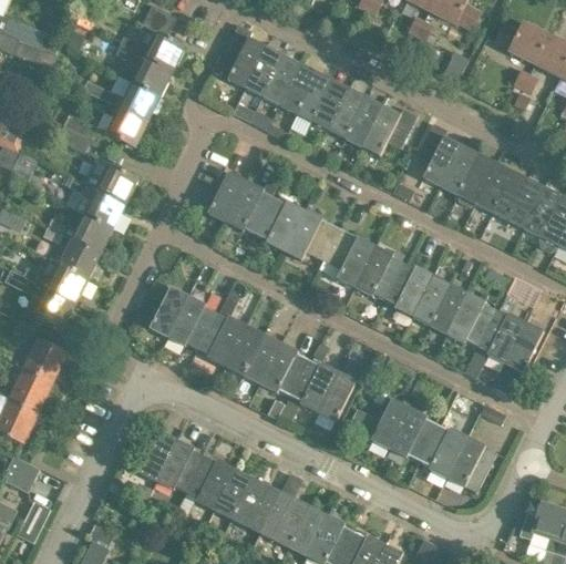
[(0,16),(7,0),(0,0),(0,31),(18,39),(18,40),(38,48),(44,33),(0,16)]
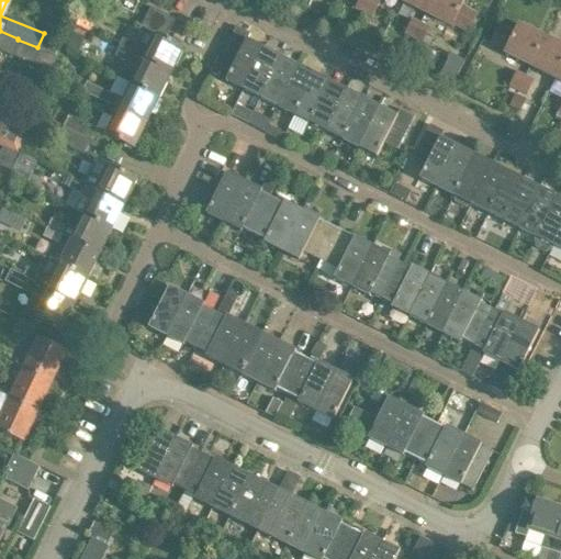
[(357,0),(354,7),(362,11),(368,0),(357,0)]
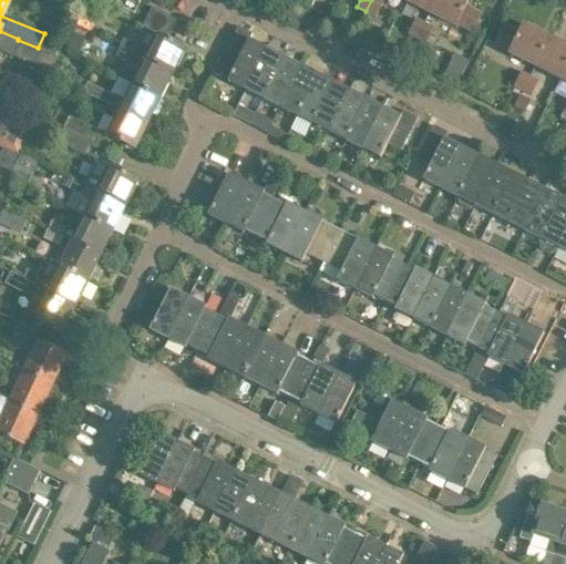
[(371,0),(366,11),(374,14),(382,1),(380,0),(371,0)]
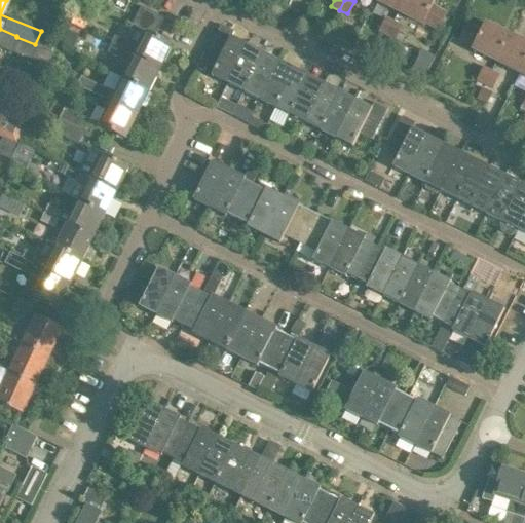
[(378,0),(398,9),(403,0),(378,0)]
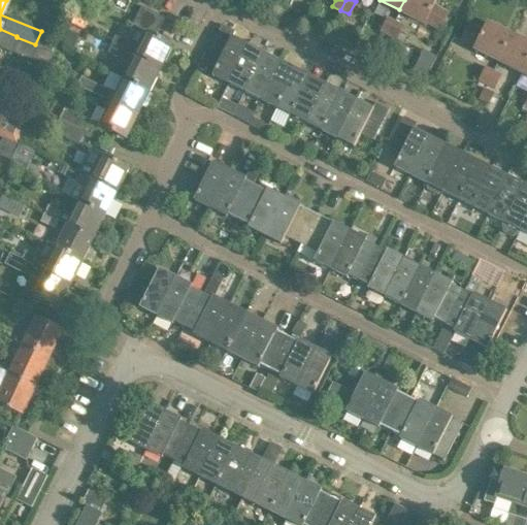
[(404,0),(399,9),(423,22),(424,20),(438,27),(447,11),(432,4),(434,0),(404,0)]
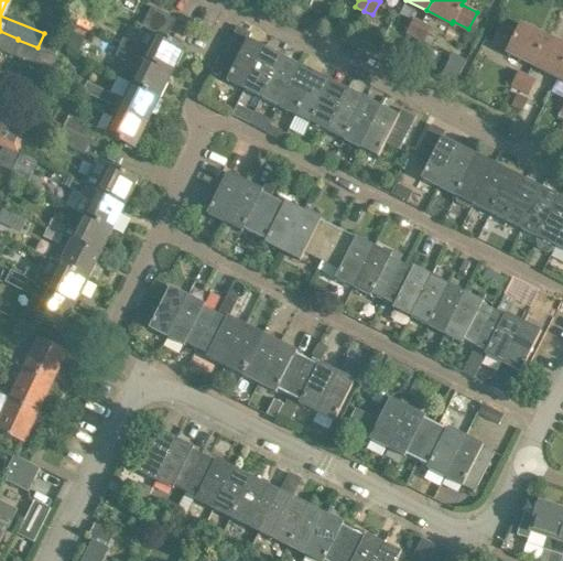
[(171,72),(184,46),(164,36),(174,18),(150,4),(140,24),(155,32),(148,50),(137,44),(132,53),(171,72)]
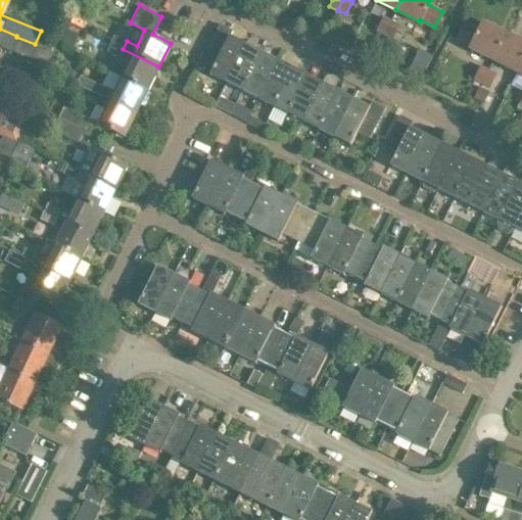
[(376,29),(383,33),(390,19),(382,15),(376,29)]
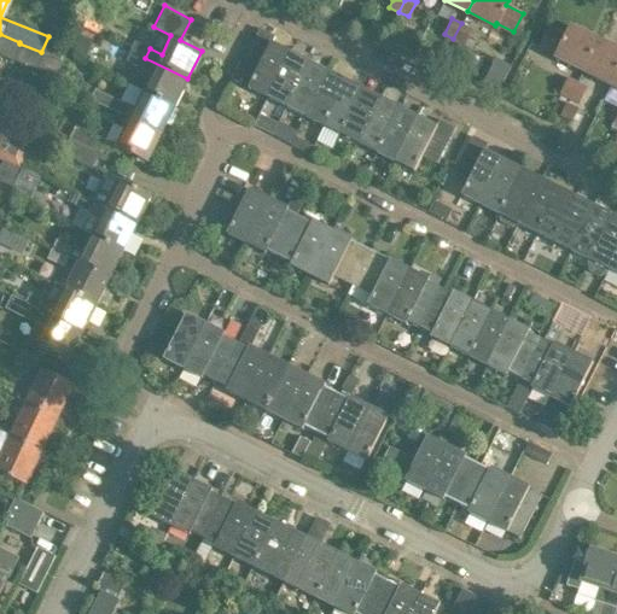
[(471,28),(461,23),(453,39),(463,44),(471,28)]
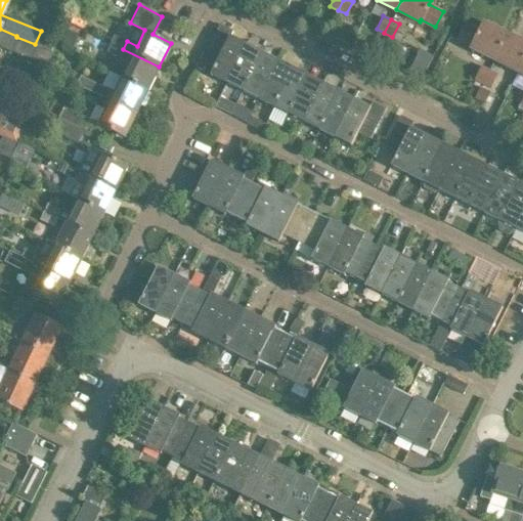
[(465,23),(456,38),(471,45),(470,47),(493,58),(507,33),(483,20),(478,30),(465,23)]
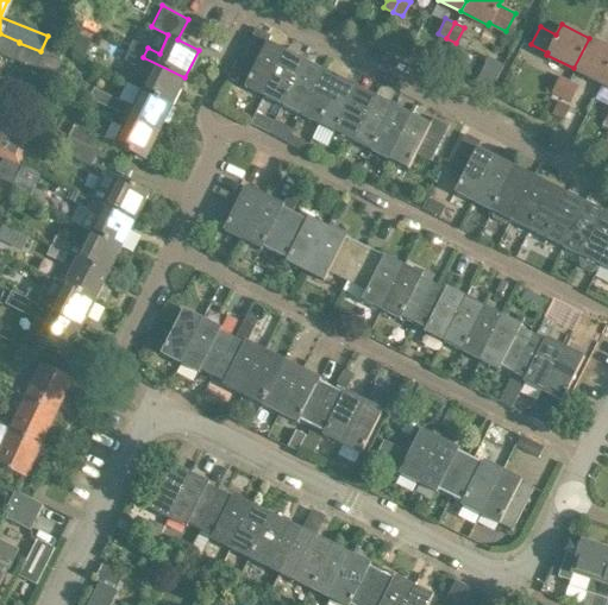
[(264,43),(265,39),(267,41),(269,35),(255,26),(250,36),(264,43)]
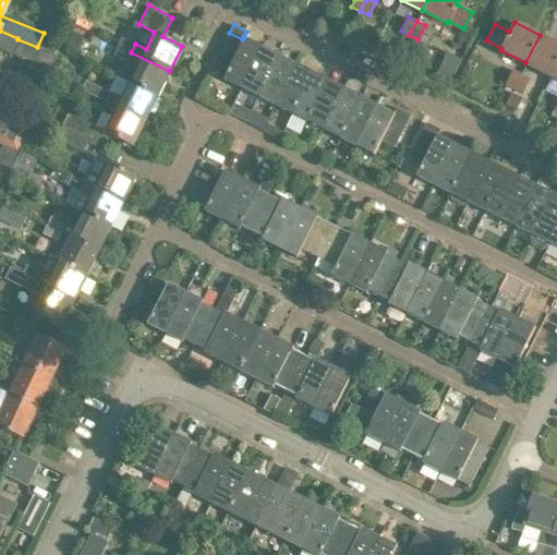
[(71,27),(65,43),(77,47),(83,32),(71,27)]
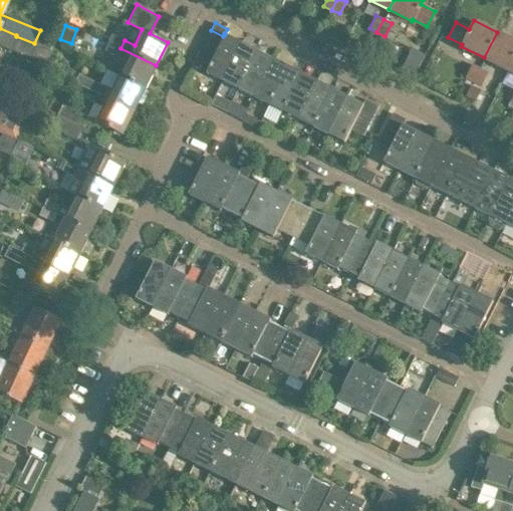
[(0,43),(11,48),(16,36),(16,35),(0,28),(0,43)]
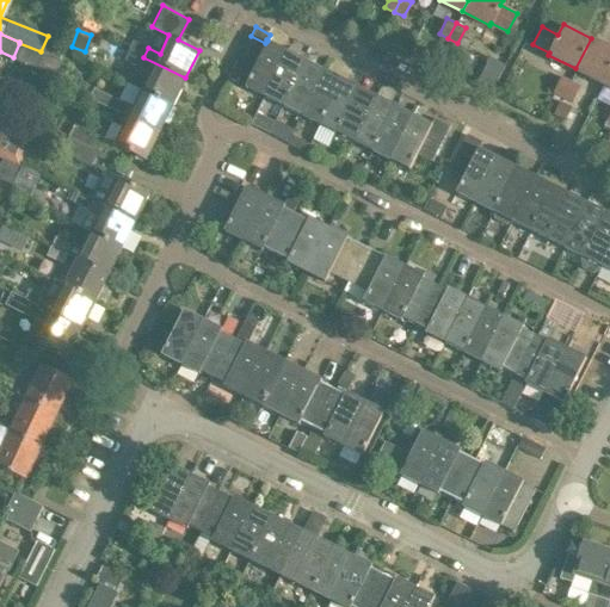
[(251,36),(246,44),(260,51),(265,43),(251,36)]
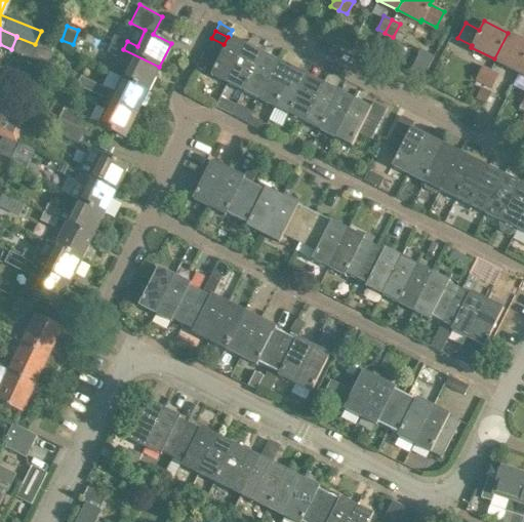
[(523,40),(508,33),(494,58),(518,71),(523,57),(523,40)]
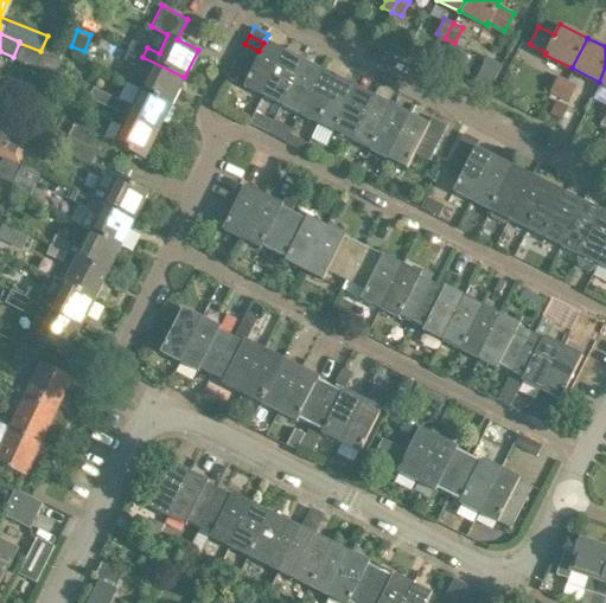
[(132,39),(127,49),(142,57),(147,47),(132,39)]
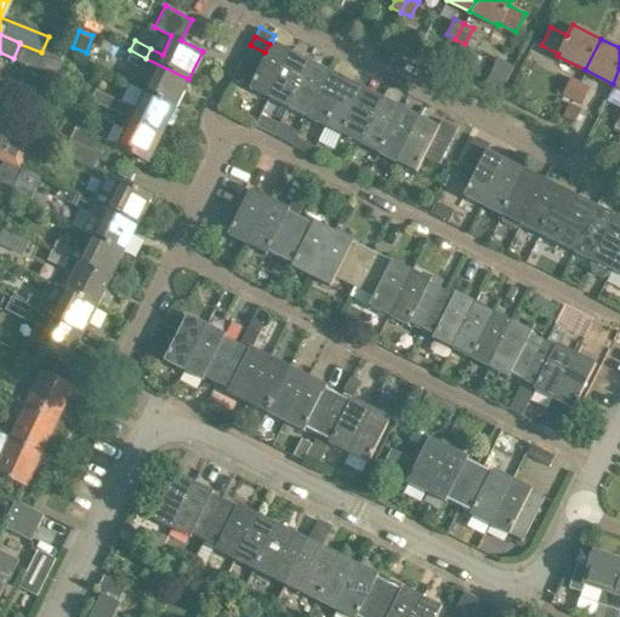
[(248,86),(269,97),(293,51),(272,41),(271,40),(269,44),(265,52),(261,62),(245,53),(242,62),(239,61),(232,76),(249,86),(248,86)]
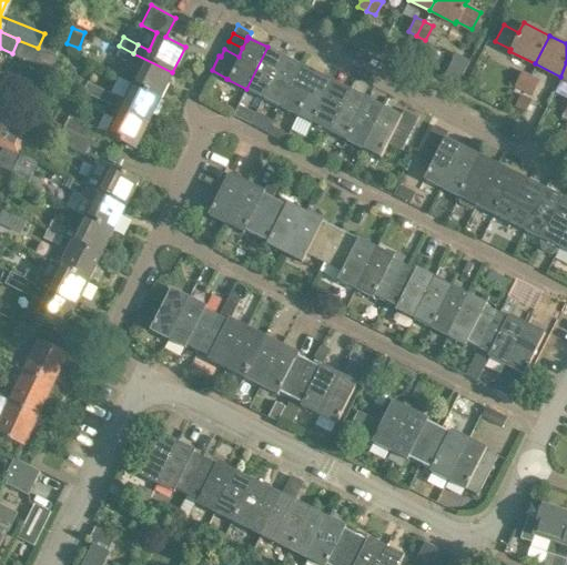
[(229,41),(224,49),(239,57),(242,48),(229,41)]
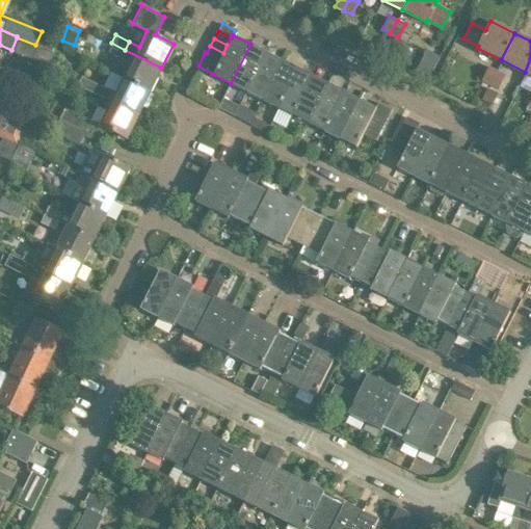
[(125,50),(111,43),(107,51),(122,58),(125,50)]
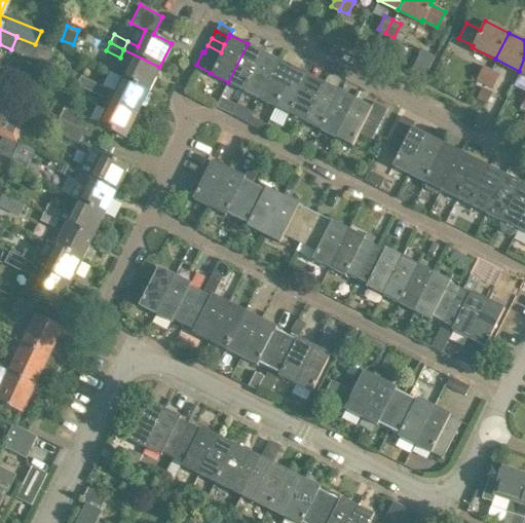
[(228,82),(245,90),(264,51),(248,43),(228,82)]
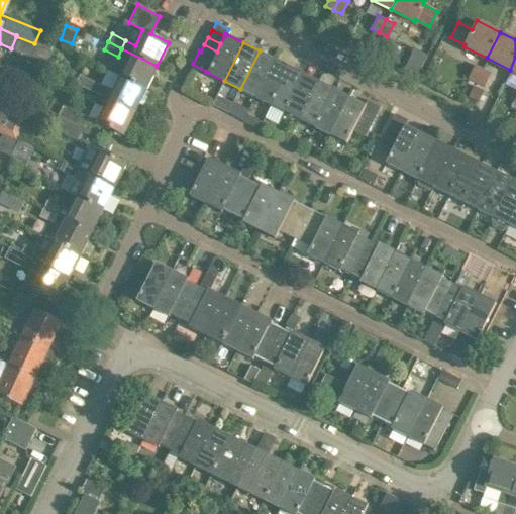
[(402,71),(414,77),(426,54),(414,47),(402,71)]
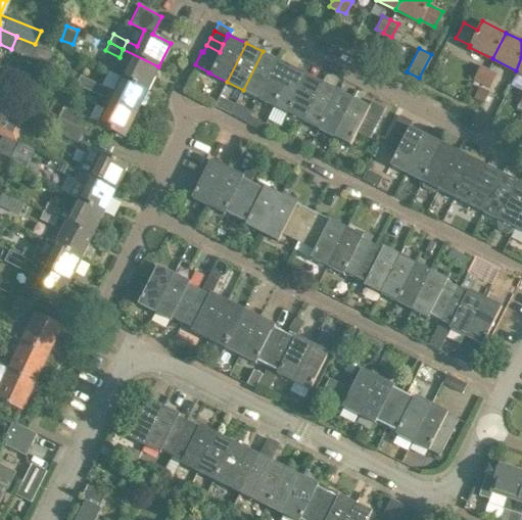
[(158,66),(123,49),(120,57),(129,61),(122,77),(147,90),(158,66)]
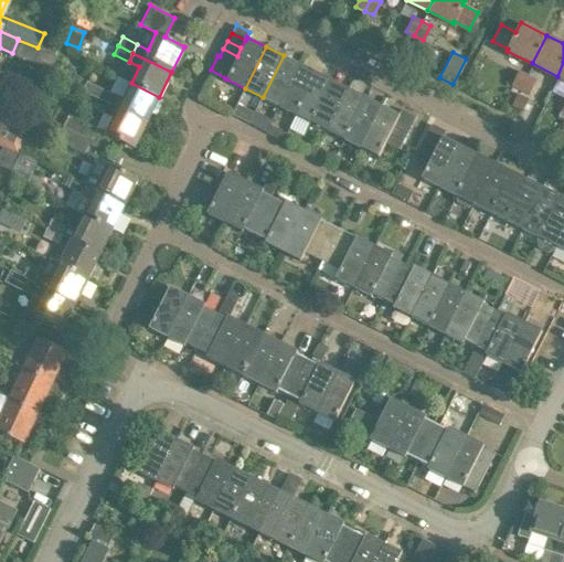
[(263,97),(278,105),(300,64),(284,55),(263,97)]
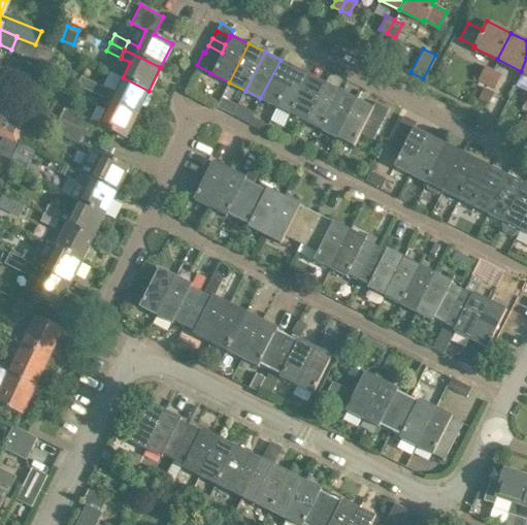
[(260,98),(275,106),(286,87),(298,93),(308,73),(281,60),(260,98)]
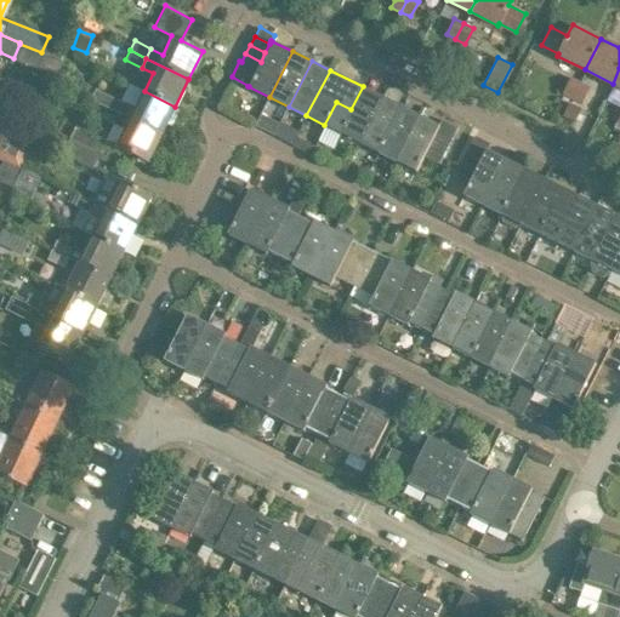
[(562,92),(572,97),(579,81),(569,76),(562,92)]
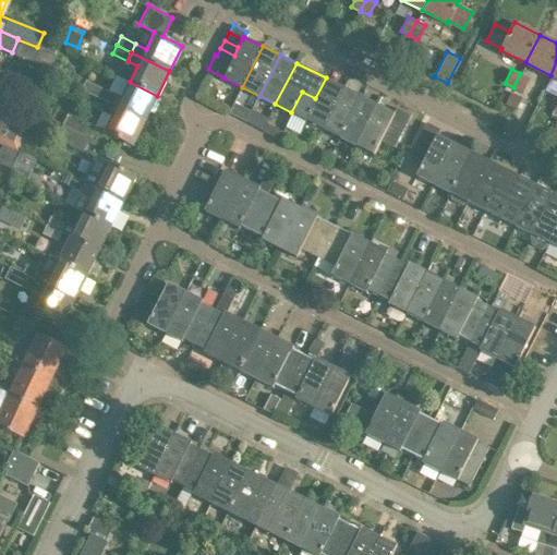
[(520,73),(513,87),(521,92),(529,77),(520,73)]
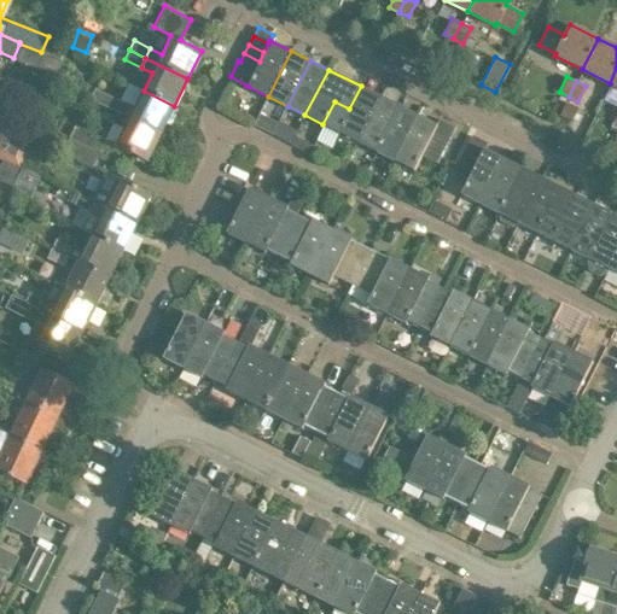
[(355,140),(355,141),(378,95),(361,86),(349,109),(335,101),(322,124),(338,132),(339,135),(343,139),(347,141),(351,141),(355,140)]
